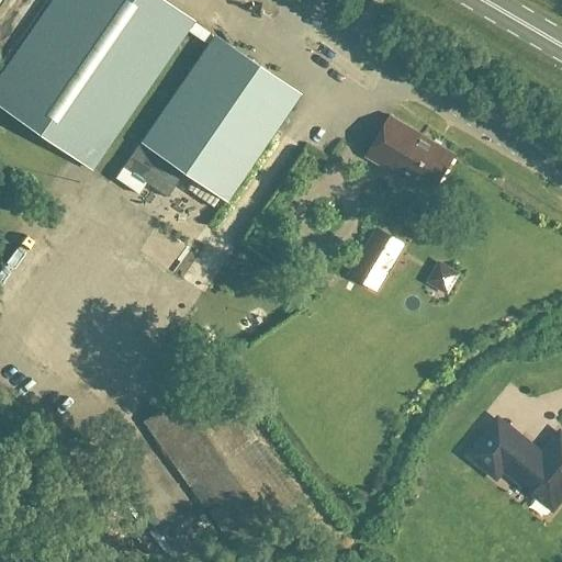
[(52,0),(0,77),(0,108),(31,128),(92,170),(191,24),(155,0),(52,0)]
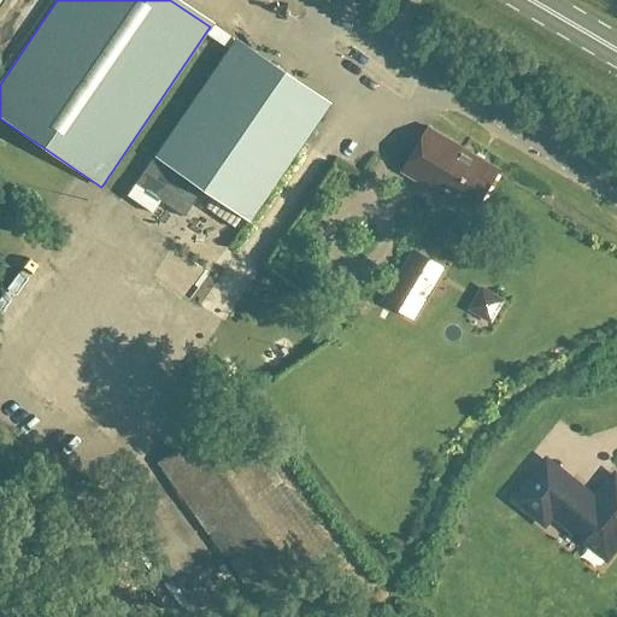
[(250,222),(328,107),(233,42),(154,157),(250,222)]
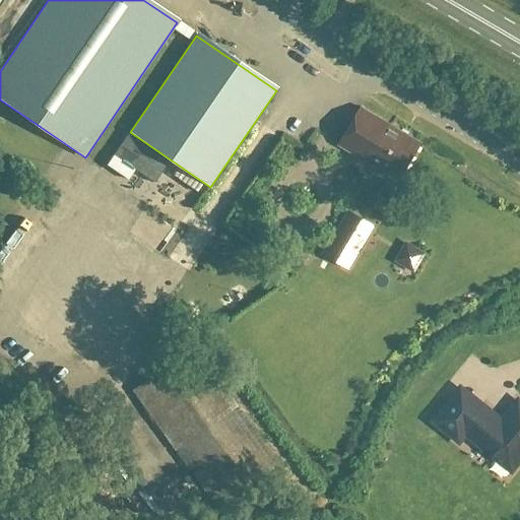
[(420,145),(361,109),(337,147),(397,184),(420,145)]
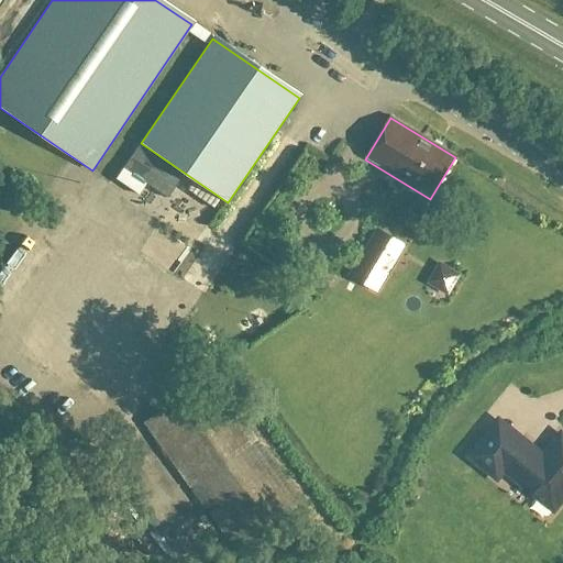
[(394,261),(371,247),(352,278),(375,291),(394,261)]
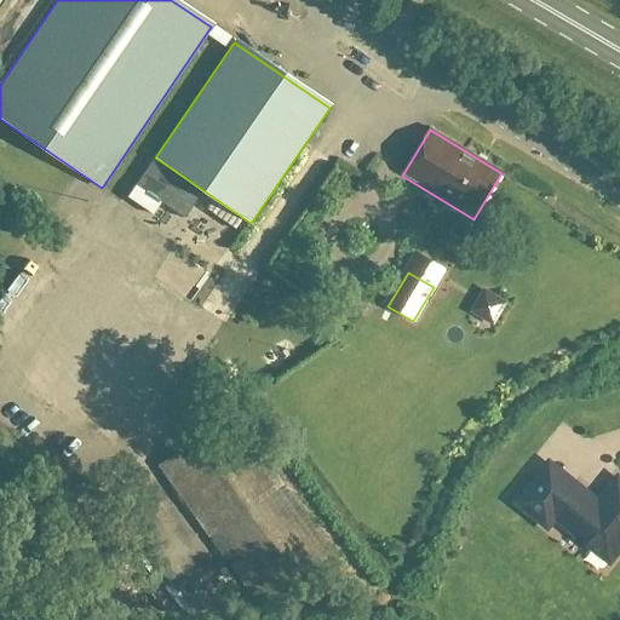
[(230,414),(156,466),(258,607),(332,554),(230,414)]
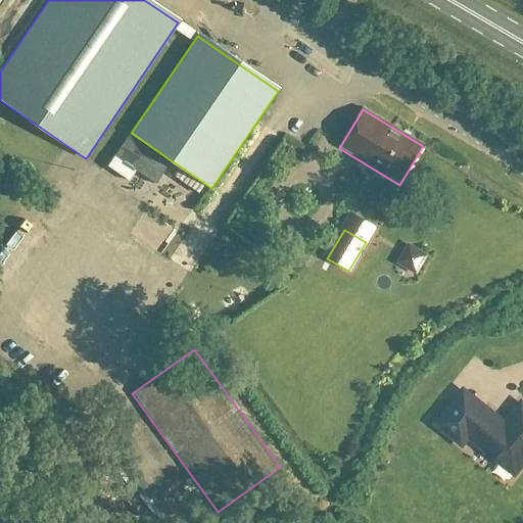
[(514,475),(522,464),(522,407),(521,405),(504,426),(463,392),(435,426),(461,446),(468,438),(514,475)]
